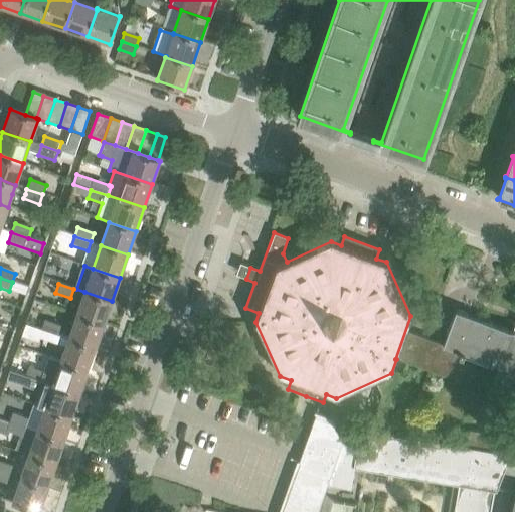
[(112,301),(84,292),(76,315),(104,325),(112,301)]
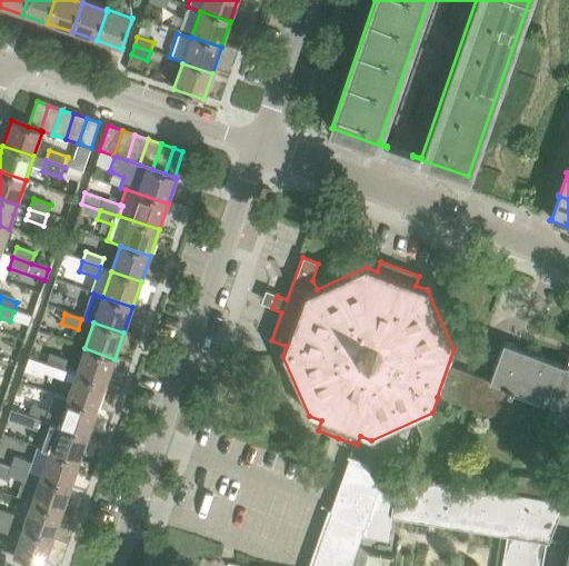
[(455,350),(453,349),(437,397),(438,397),(492,418),(507,396),(511,397),(512,393),(553,406),(541,435),(568,444),(568,359),(566,367),(562,366),(526,353),(503,344),(489,381),(448,366),(455,350)]
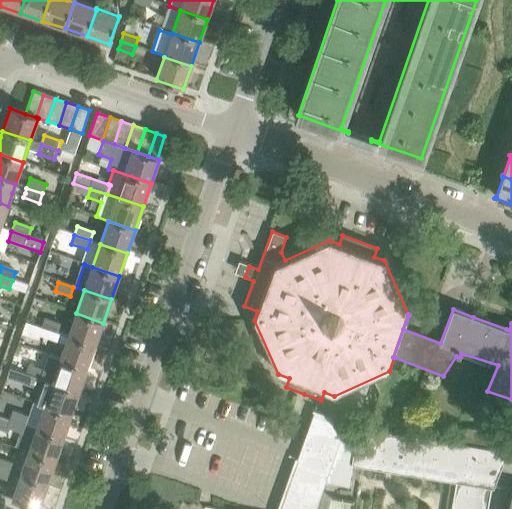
[(103,323),(76,313),(68,337),(95,346),(103,323)]
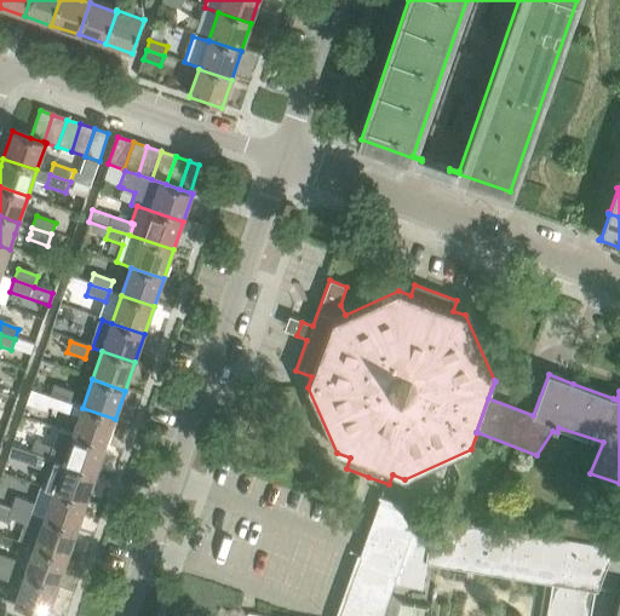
[(55,386),(51,397),(70,403),(74,393),(55,386)]
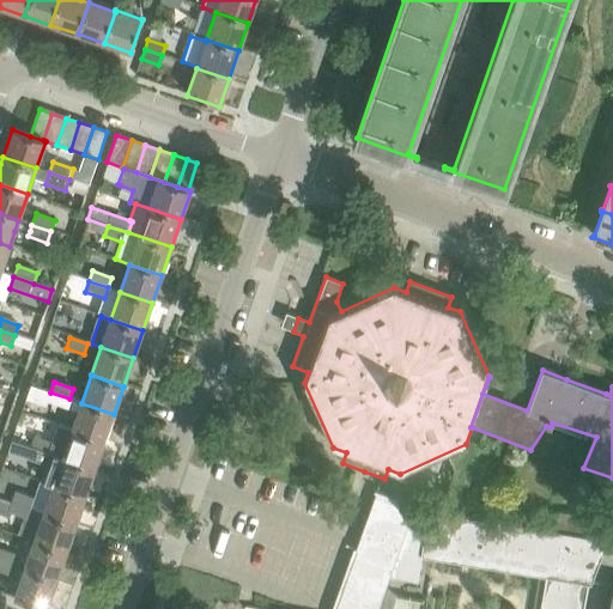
[(50,393),(47,403),(65,410),(70,399),(50,393)]
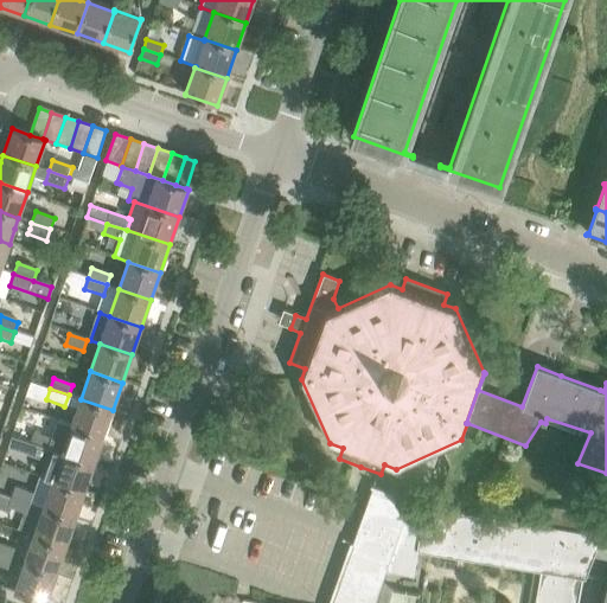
[(64,406),(77,410),(71,427),(103,437),(113,410),(81,399),(70,396),(69,395),(64,406)]
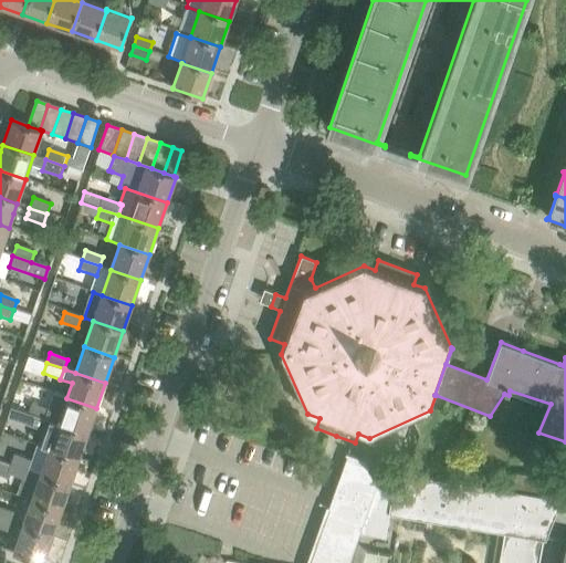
[(23,371),(19,382),(28,385),(32,373),(23,371)]
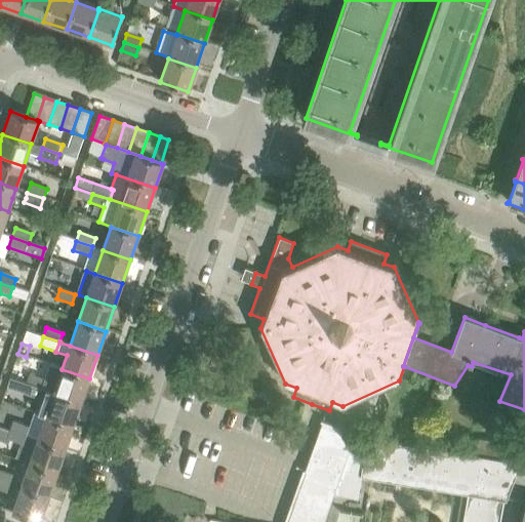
[(44,380),(41,389),(46,391),(81,402),(89,378),(62,369),(49,365),(44,380)]
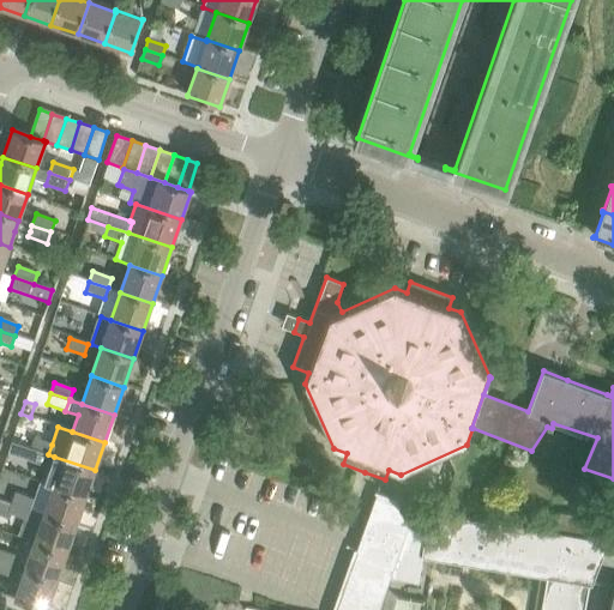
[(34,439),(30,448),(48,454),(52,445),(34,439)]
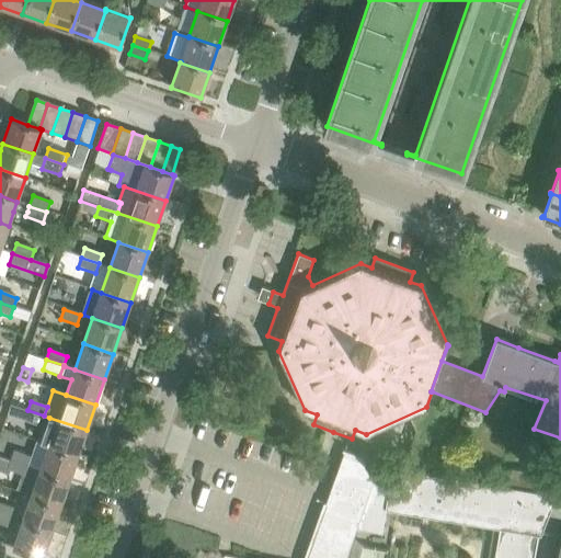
[(11,405),(8,414),(24,420),(27,410),(11,405)]
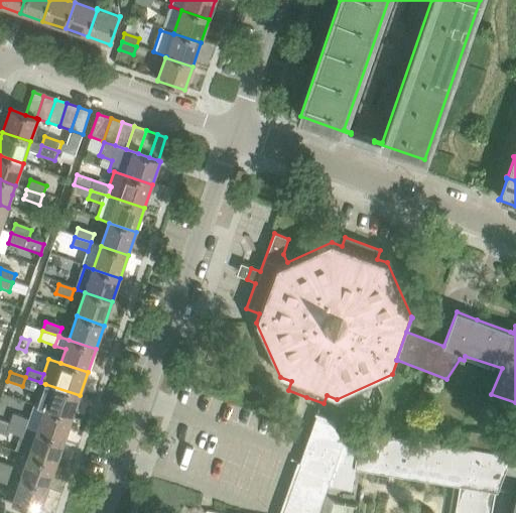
[(41,393),(37,407),(44,409),(72,418),(80,395),(45,384),(41,393)]
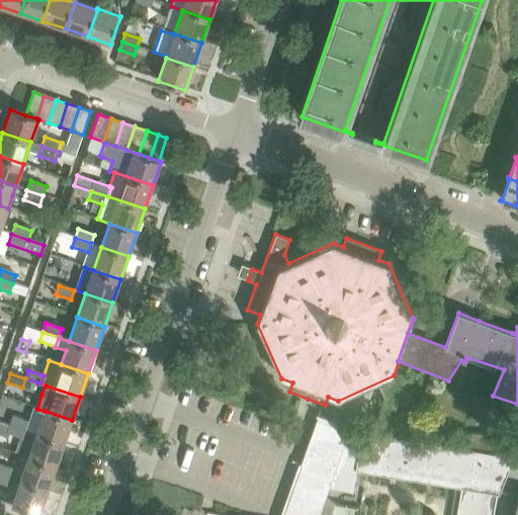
[(72,420),(45,411),(36,435),(64,444),(72,420)]
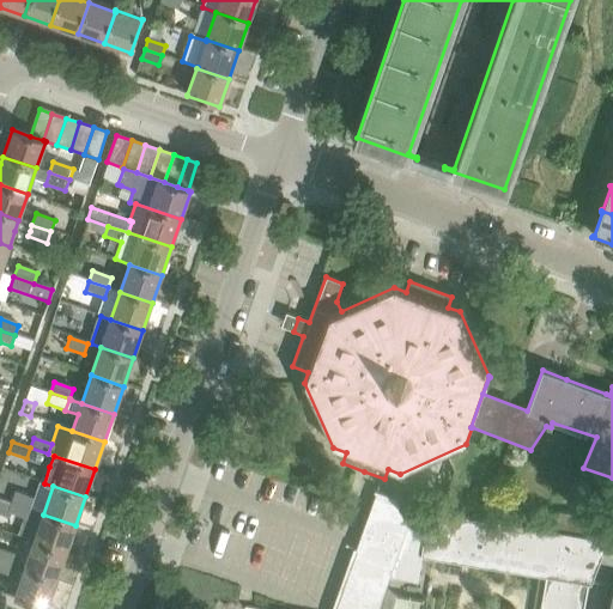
[(374,492),(374,493),(376,494),(356,550),(353,556),(334,608),(377,608),(389,578),(395,579),(418,583),(422,556),(424,548),(429,512),(414,510),(416,506),(376,492),(374,492)]
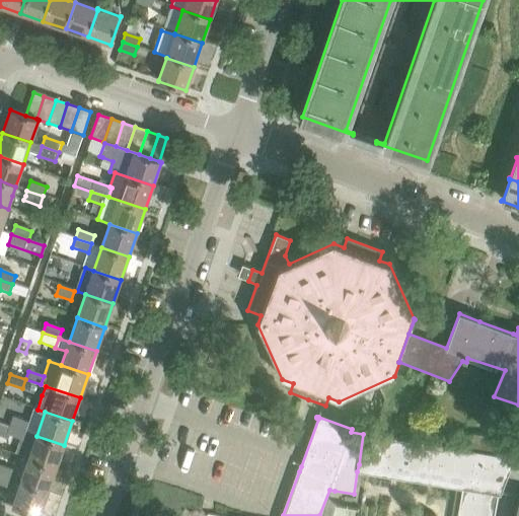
[(13,418),(10,427),(26,432),(29,423),(13,418)]
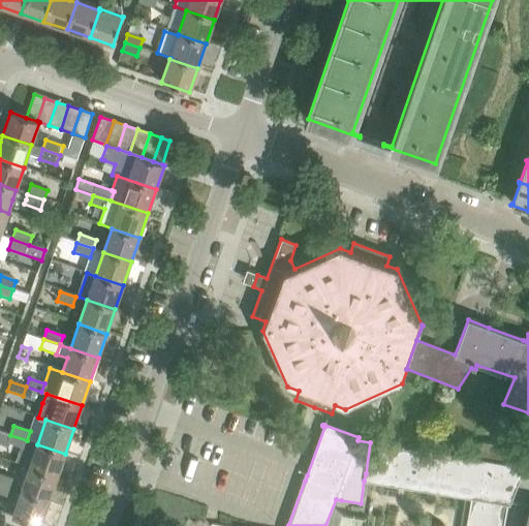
[(10,435),(7,444),(21,450),(23,450),(27,440),(10,435)]
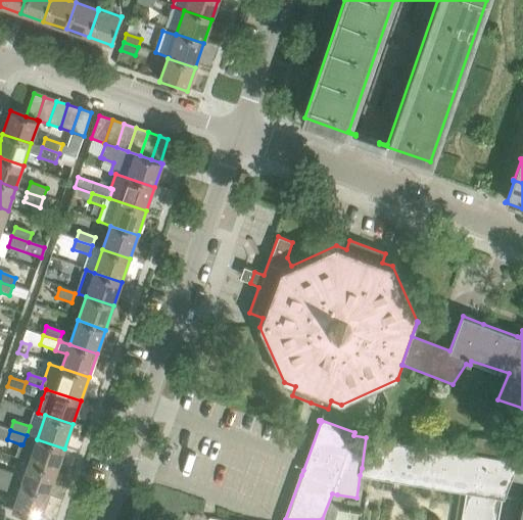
[(366,437),(362,468),(360,475),(466,493),(461,519),(498,519),(506,479),(511,480),(515,469),(507,468),(508,462),(472,456),(366,437)]
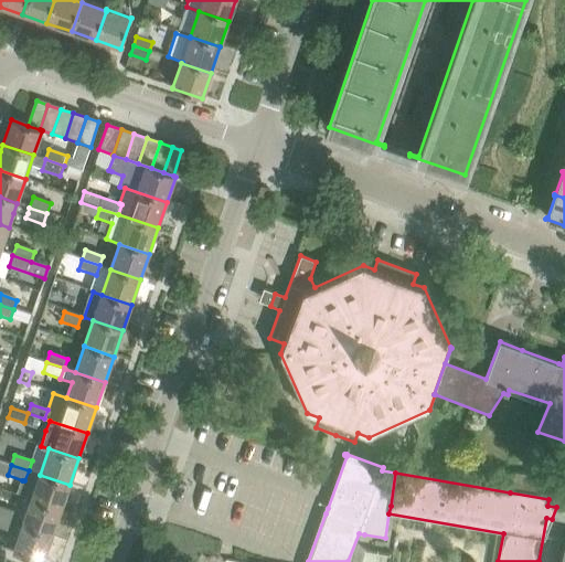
[(551,498),(551,497),(547,497),(551,480),(515,473),(512,491),(510,490),(510,492),(548,499),(548,498),(551,498)]
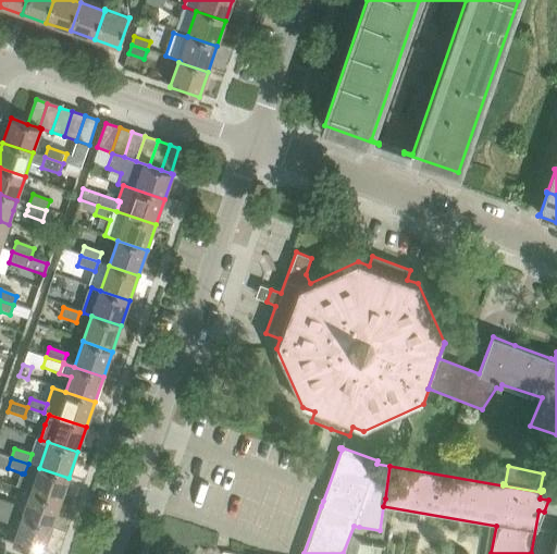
[(69,478),(39,468),(31,493),(60,503),(69,478)]
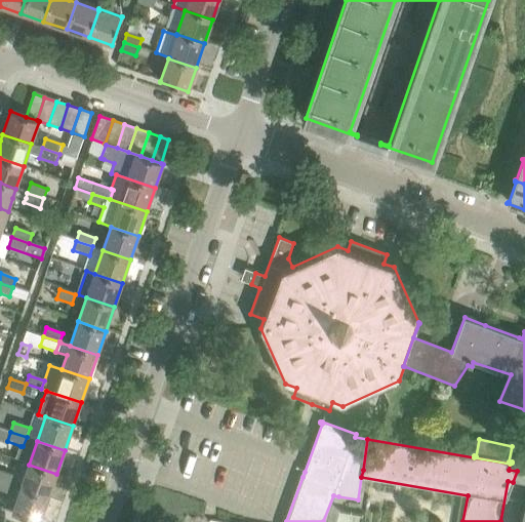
[(56,474),(29,465),(21,488),(48,497),(56,474)]
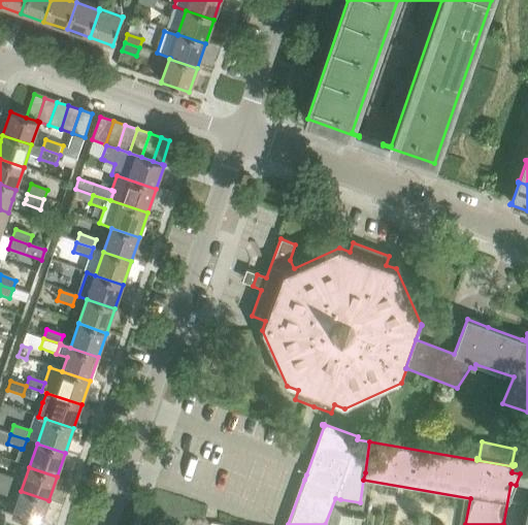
[(0,473),(0,484),(9,487),(11,479),(0,473)]
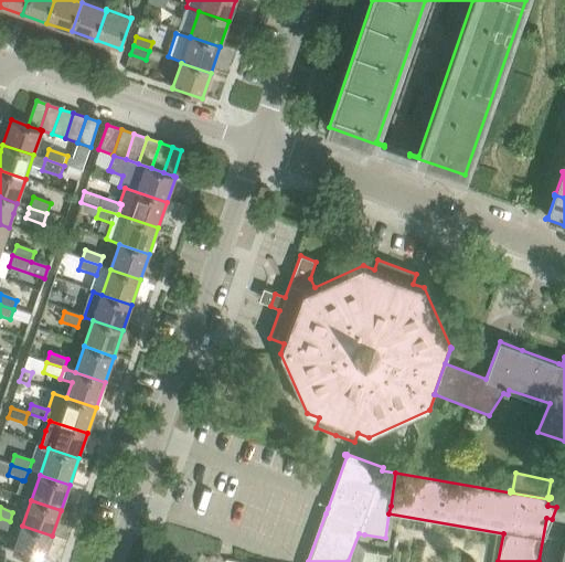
[(10,521),(0,518),(0,528),(7,530),(10,521)]
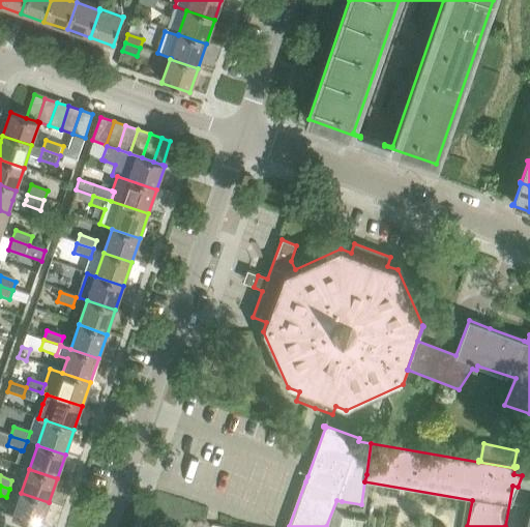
[(12,518),(37,526),(40,526),(49,502),(21,493),(12,517),(12,518)]
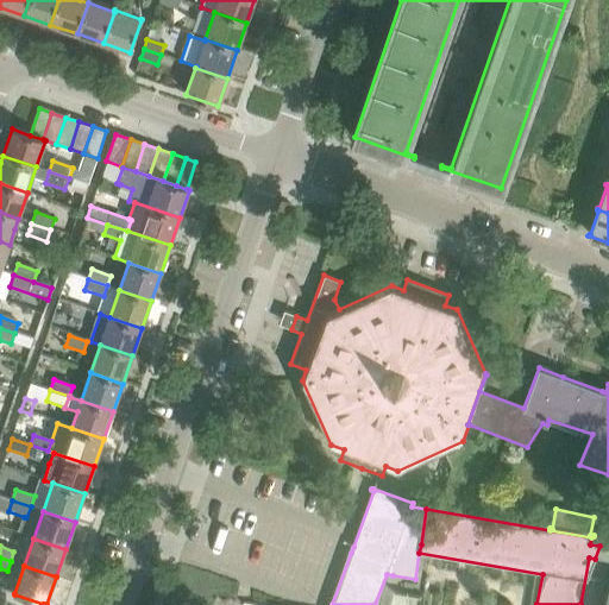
[(421,604),(422,597),(393,591),(390,604),(421,604)]
